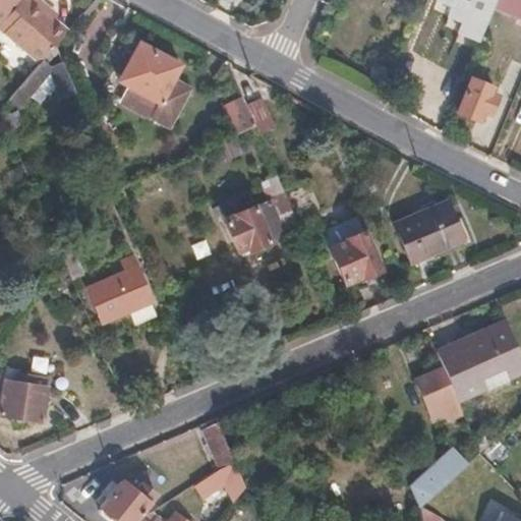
[(53,44),(64,32),(65,31),(51,19),(41,11),(44,7),(36,0),(15,0),(0,19),(0,32),(23,51),(38,62),(40,60),(53,44)]
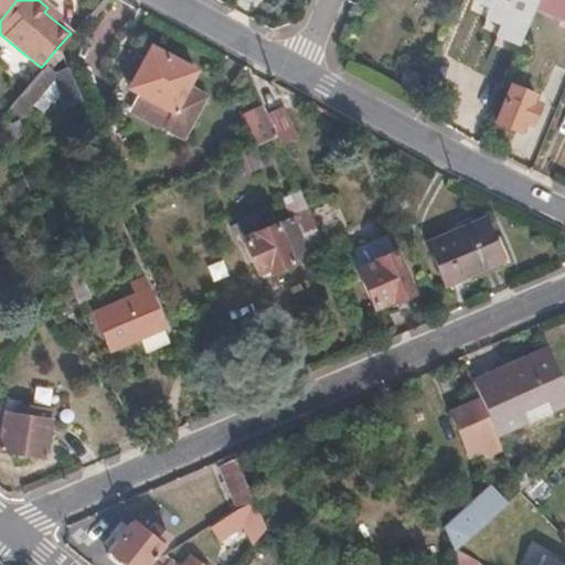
[(0,0),(0,14),(12,0),(0,0)]
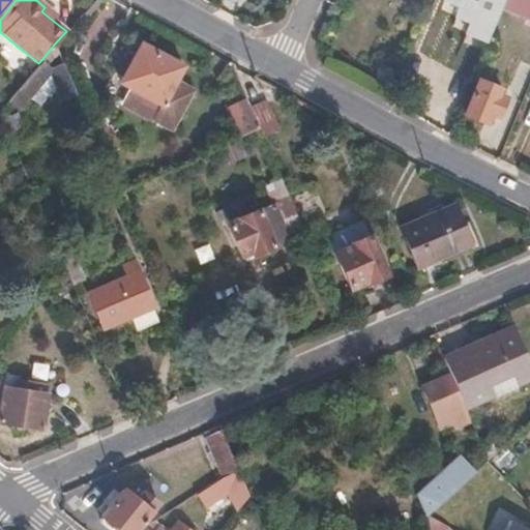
[(502,1),(502,0),(443,0),(459,7),(454,16),(469,23),(466,32),(486,41),(494,22),(502,1)]
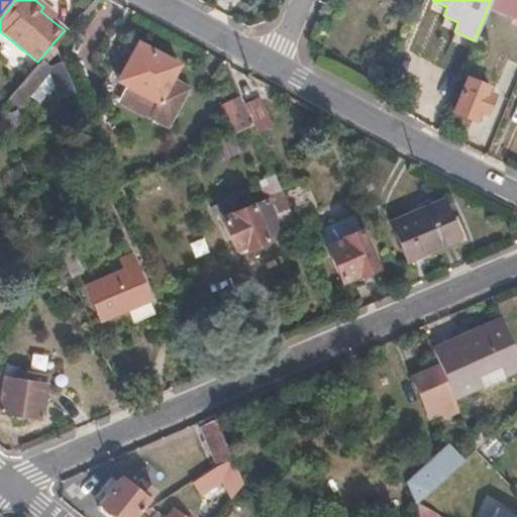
[(516,11),(516,0),(490,0),(490,1),(516,11)]
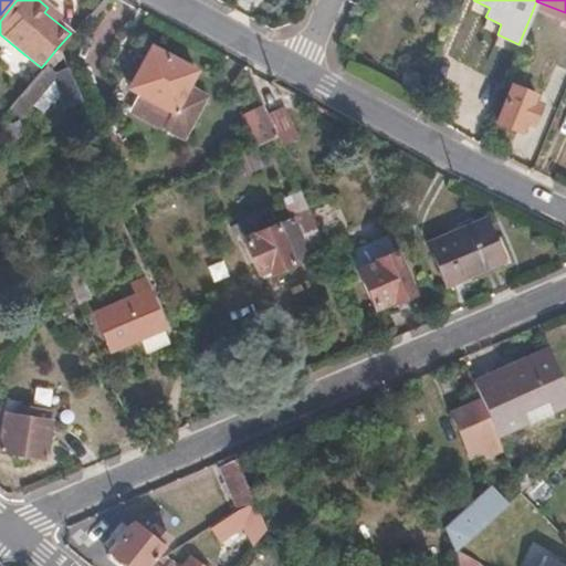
[(59,17),(48,8),(44,12),(55,21),(59,17)]
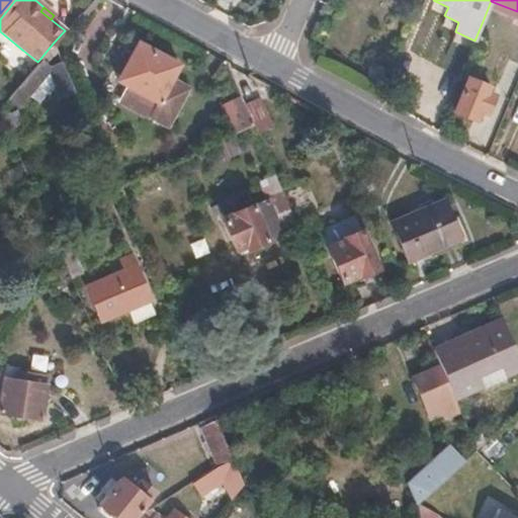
[(177,63),(128,36),(117,55),(125,60),(115,78),(117,79),(125,84),(155,100),(158,99),(166,84),(169,77),(177,63)]
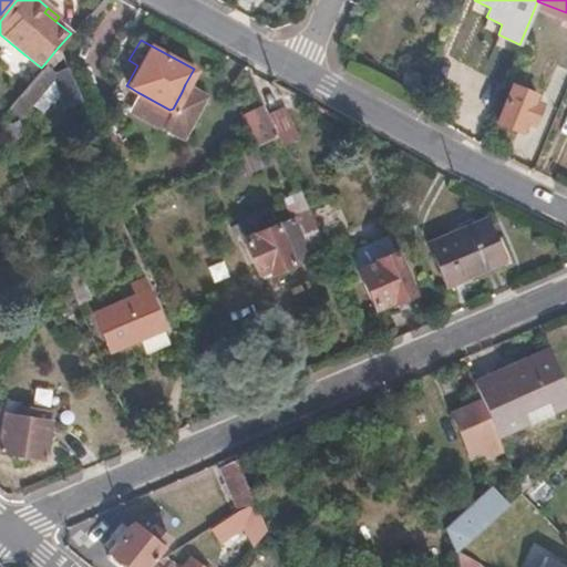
[(81,103),(65,66),(54,73),(43,65),(41,68),(18,94),(26,101),(31,105),(40,94),(50,103),(61,96),(68,110),(81,103)]
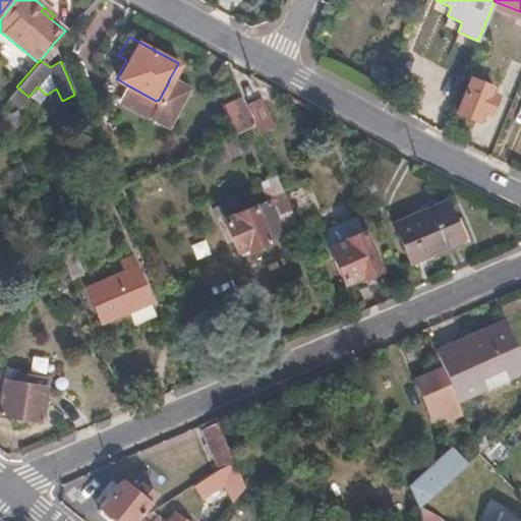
[(515,92),(520,75),(520,63),(512,60),(502,85),(515,92)]
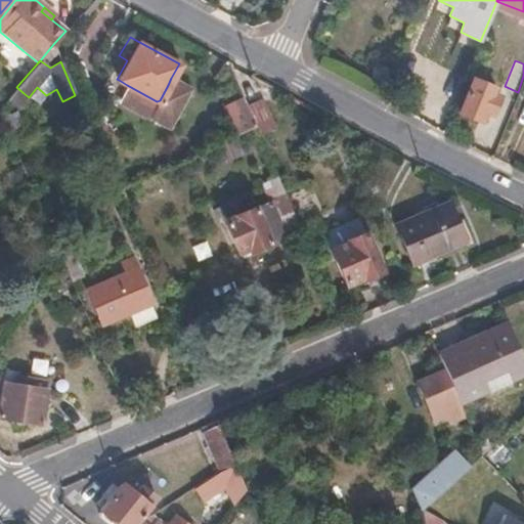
[(168,128),(190,88),(171,78),(168,85),(160,100),(157,101),(147,117),(168,128)]
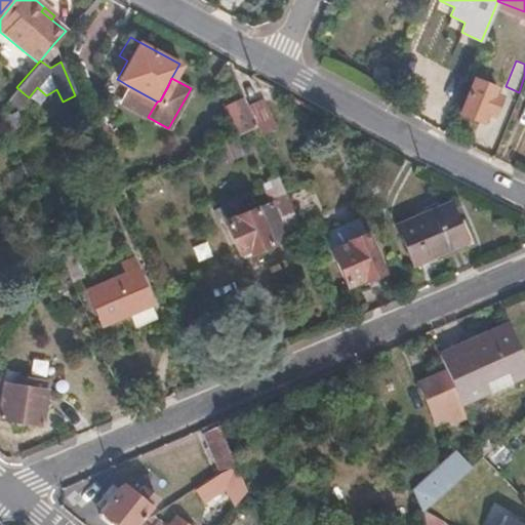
[(490,114),(497,96),(490,93),(492,88),(473,79),(459,113),(478,122),(483,111),(490,114)]
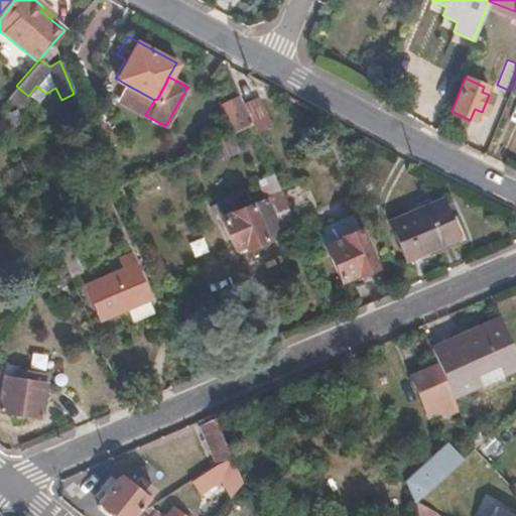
[(275,89),(260,81),(257,87),(272,95),(275,89)]
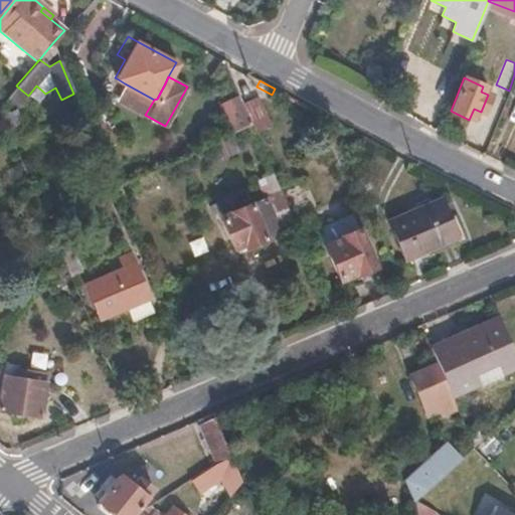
[(154,100),(125,83),(117,99),(145,115),(154,100)]
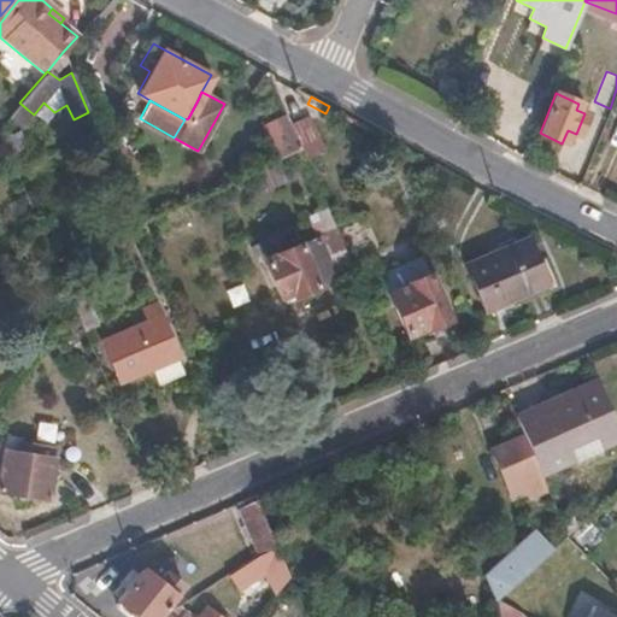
[(11,129),(28,110),(19,103),(17,106),(4,122),(11,129)]
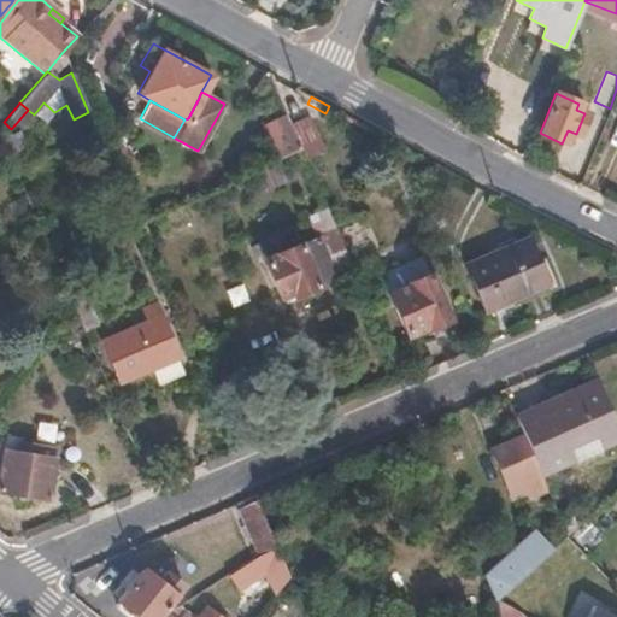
[(301,148),(291,123),(286,113),(262,124),(276,159),(301,148)]
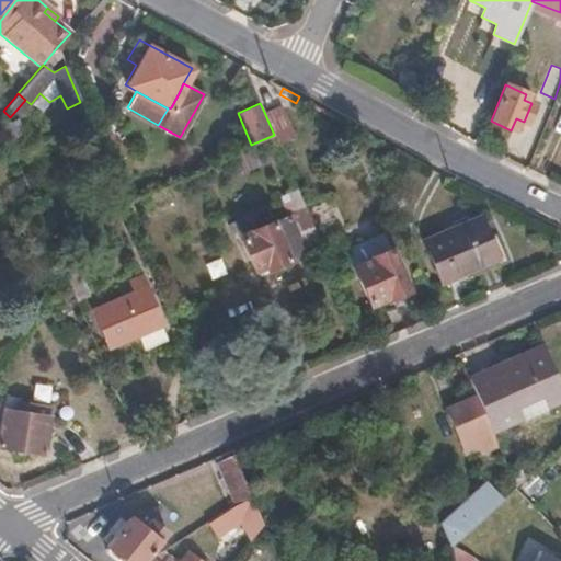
[(293,134),(281,105),(264,112),(274,135),(276,141),(293,134)]
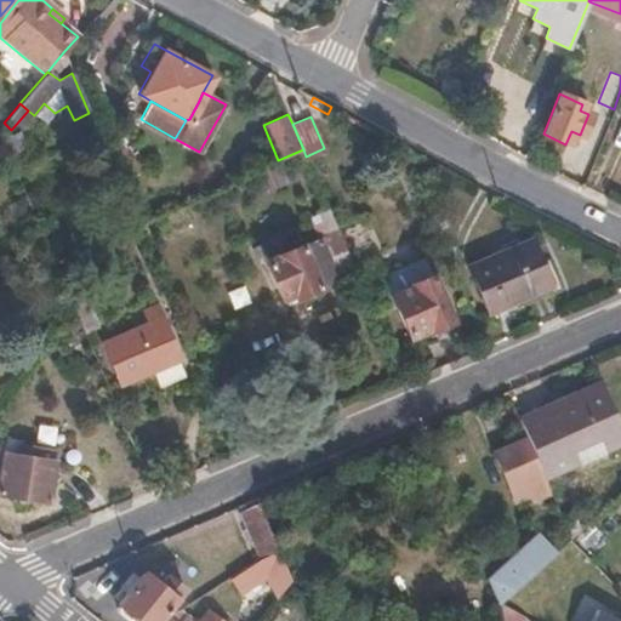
[(30,157),(21,134),(3,142),(12,165),(30,157)]
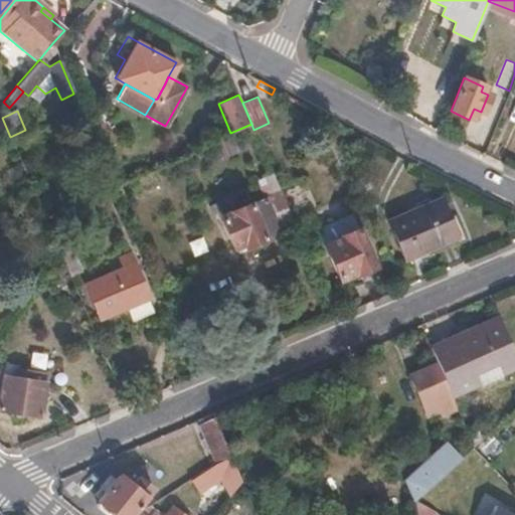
[(279,188),(272,173),(264,176),(271,191),(279,188)]
